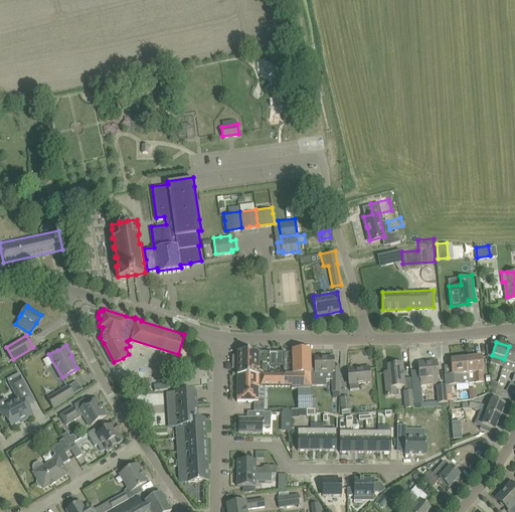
[(514,347),(509,346),(504,359),(503,365),(503,367),(514,370),(512,378),(514,378),(514,347)]
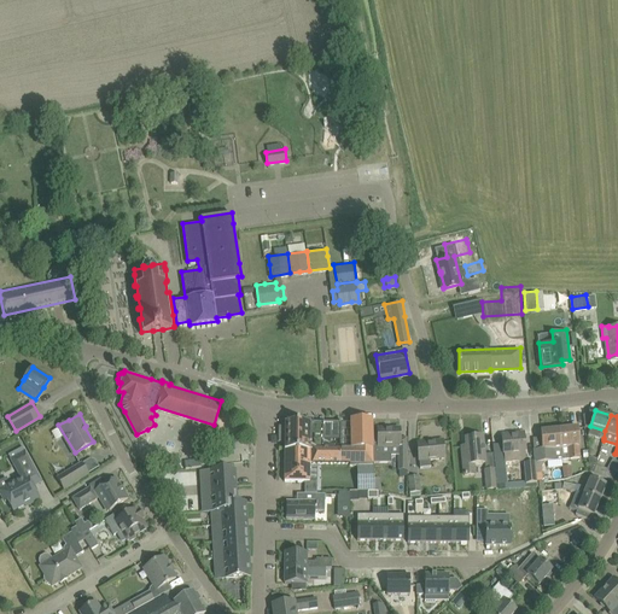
[(339,443),(339,461),(350,461),(350,463),(357,462),(362,462),(373,462),(373,460),(373,452),(373,446),(373,433),(373,430),(372,417),(350,417),(350,420),(351,432),(339,432),(339,443)]
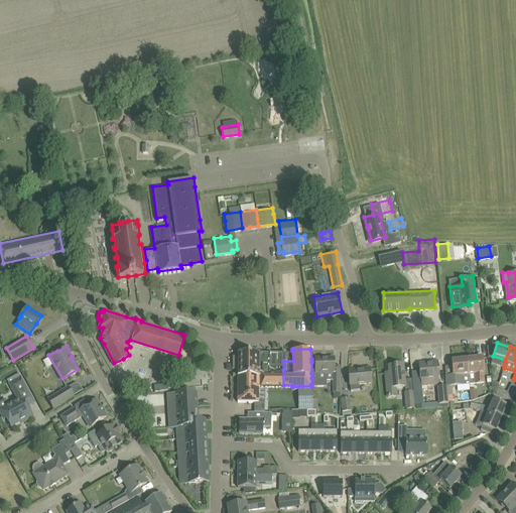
[(233,355),(233,368),(238,368),(238,374),(238,375),(259,375),(258,385),(283,385),(283,370),(269,370),(269,351),(258,351),(258,350),(257,350),(257,352),(240,352),(238,352),(238,353),(238,355),(233,355)]
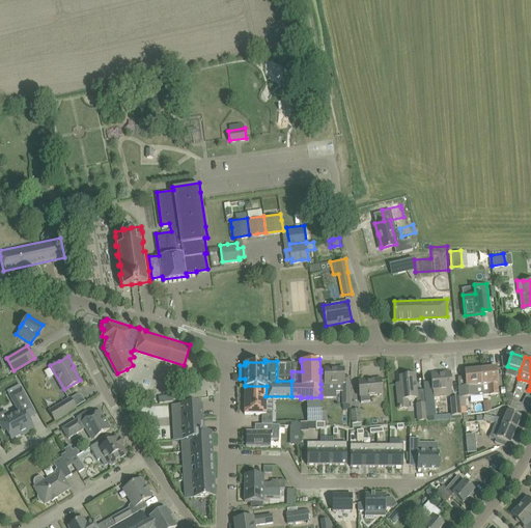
[(498,382),(497,376),(497,365),(480,367),(483,392),(483,393),(488,393),(498,392),(497,382),(498,382)]
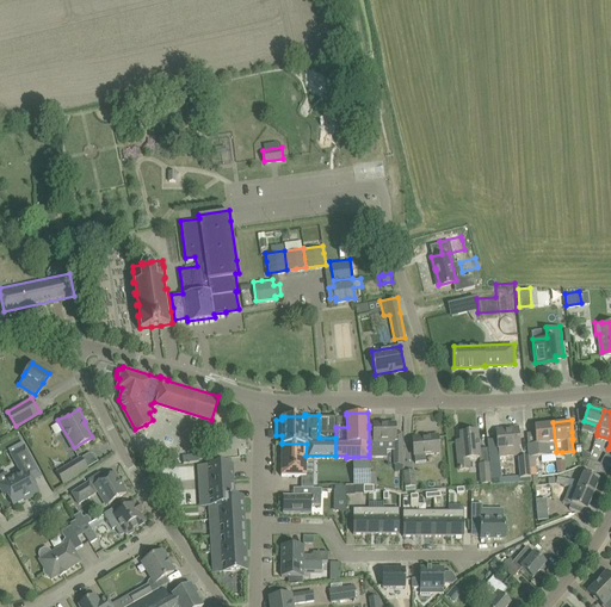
[(374,427),(369,428),(369,441),(369,447),(369,454),(388,454),(388,447),(394,447),(394,462),(402,462),(402,456),(402,444),(401,431),(395,431),(395,421),(374,421),(374,427)]
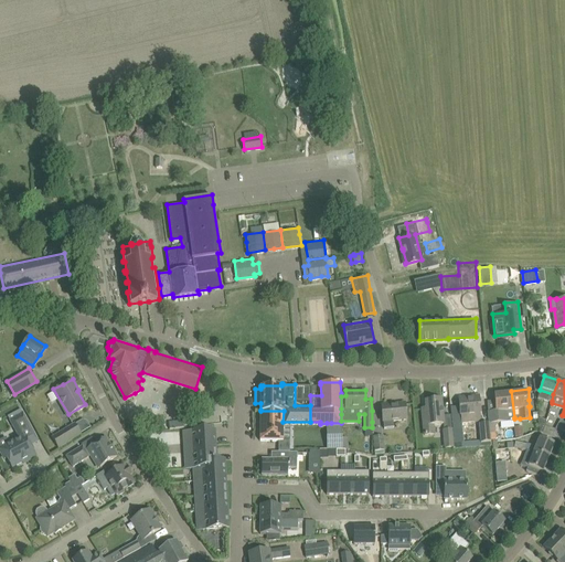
[(490,421),(494,421),(498,421),(508,420),(508,419),(514,417),(511,391),(494,392),(496,409),(488,410),(489,421),(490,421)]
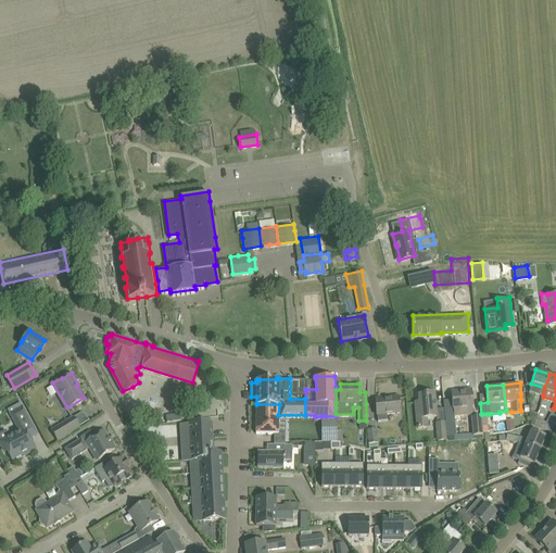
[(472,405),(472,399),(471,388),(464,388),(464,390),(452,391),(453,407),(454,406),(455,414),(474,412),(472,405)]
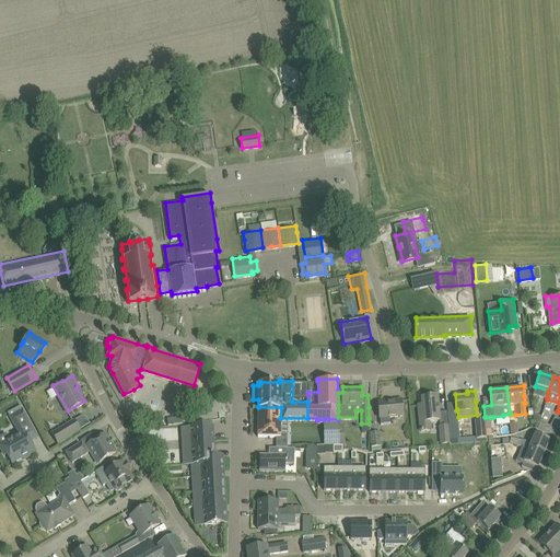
[(440,418),(439,405),(438,394),(422,395),(422,403),(418,403),(421,429),(430,428),(429,418),(440,418)]
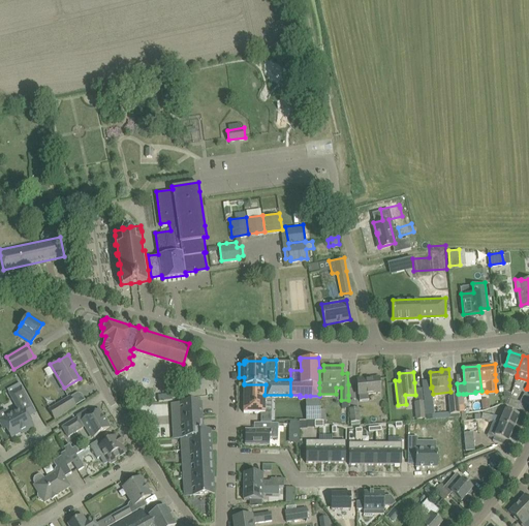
[(380,391),(380,385),(379,375),(369,376),(369,378),(358,379),(359,393),(360,399),(369,398),(368,392),(380,391)]
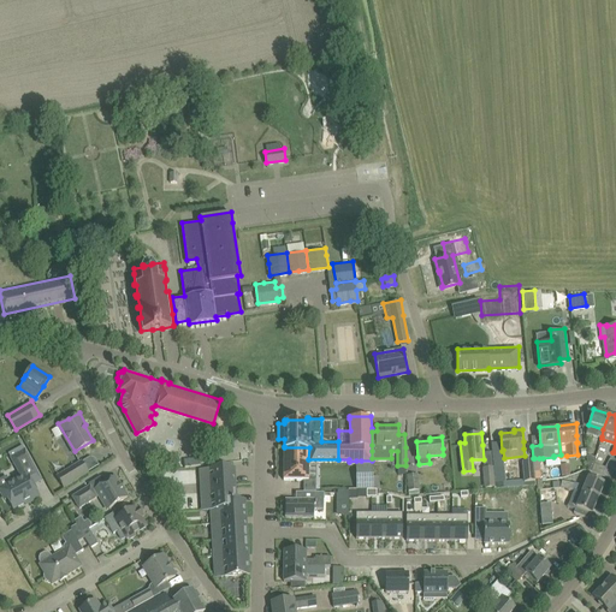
[(284,447),(284,477),(304,477),(304,482),(304,489),(315,491),(317,477),(308,477),(308,459),(309,447),(284,447)]
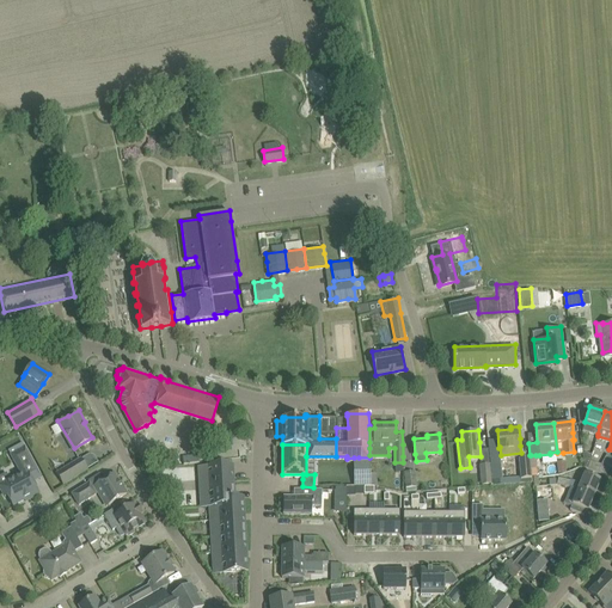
[(32,479),(41,474),(34,461),(29,452),(25,446),(11,453),(22,472),(11,478),(7,470),(0,472),(0,484),(5,495),(8,492),(13,503),(25,497),(25,498),(40,491),(32,479)]
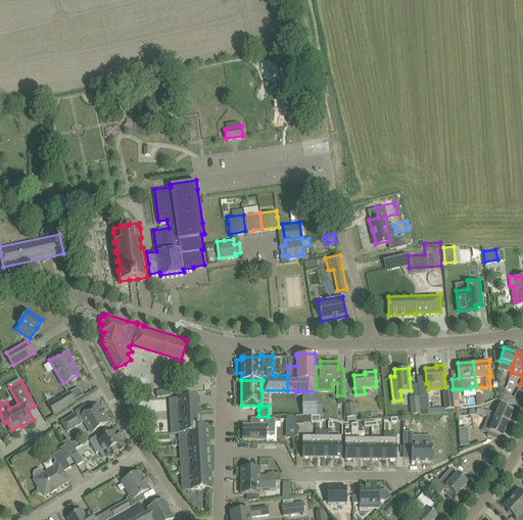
[(518,405),(522,394),(522,388),(518,386),(514,394),(505,390),(503,398),(518,405)]
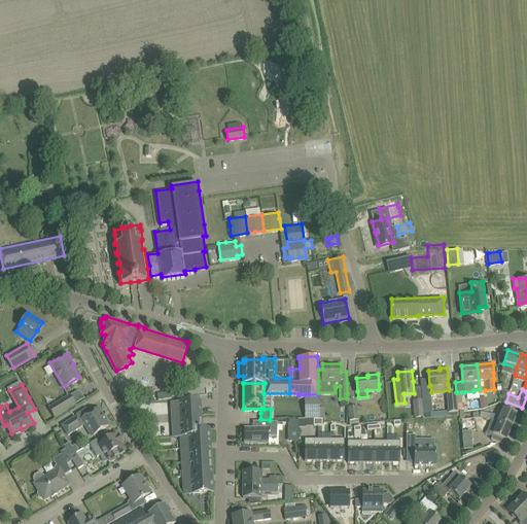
[(457,404),(457,402),(456,392),(447,393),(449,414),(458,413),(457,404)]
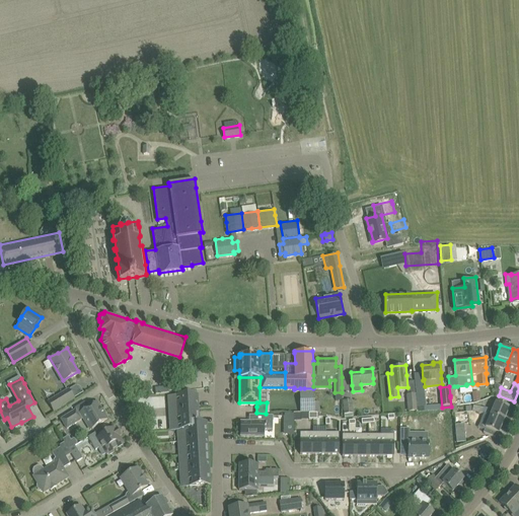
[(69,387),(49,399),(54,409),(74,396),(69,387)]
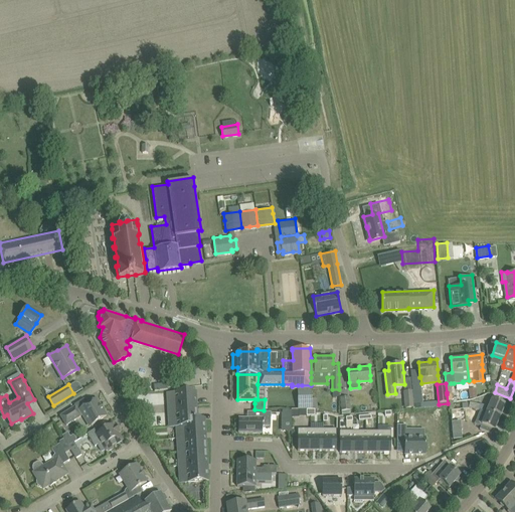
[(311,385),(302,385),(302,395),(312,395),(311,385)]
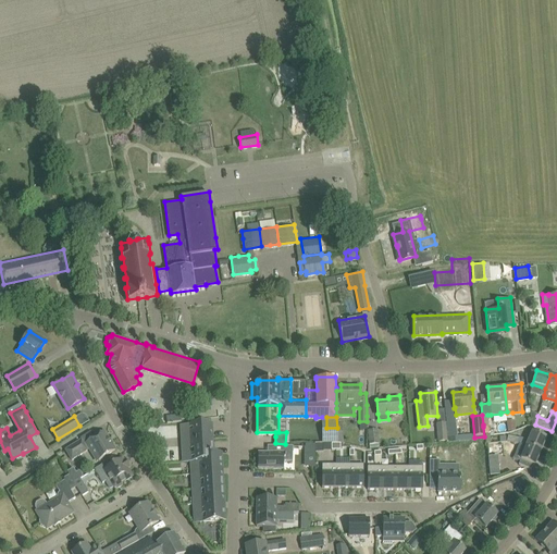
[(213,452),(211,421),(182,423),(184,459),(192,459),(196,520),(203,520),(225,519),(224,505),(220,505),(219,499),(224,499),(222,471),(218,471),(217,465),(222,465),(221,451),(213,452)]
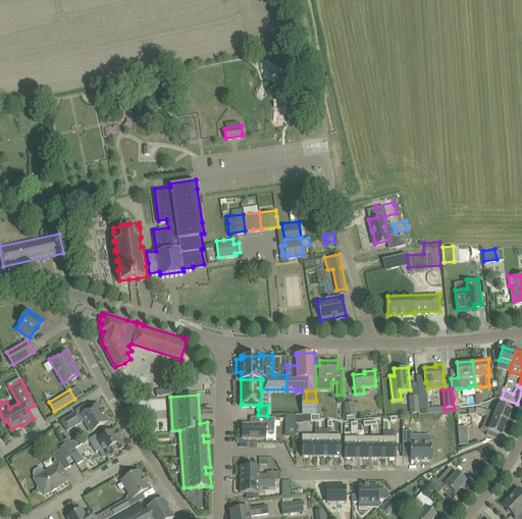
[(419,407),(418,407),(417,395),(409,395),(411,411),(417,411),(417,412),(419,412),(419,407)]
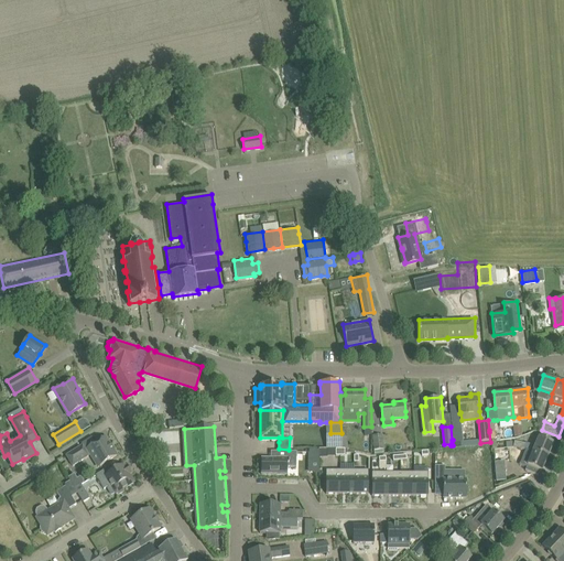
[(375,452),(383,451),(383,448),(384,446),(383,432),(372,433),(375,452)]
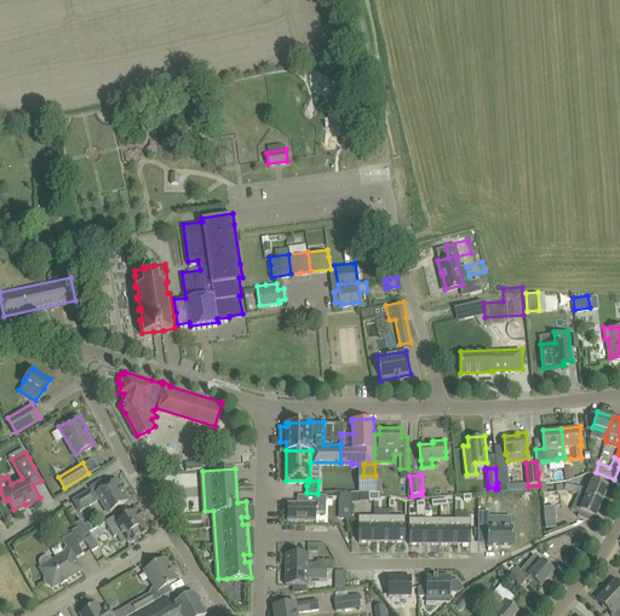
[(93,491),(91,487),(73,498),(80,508),(99,496),(108,510),(128,498),(116,478),(93,491)]
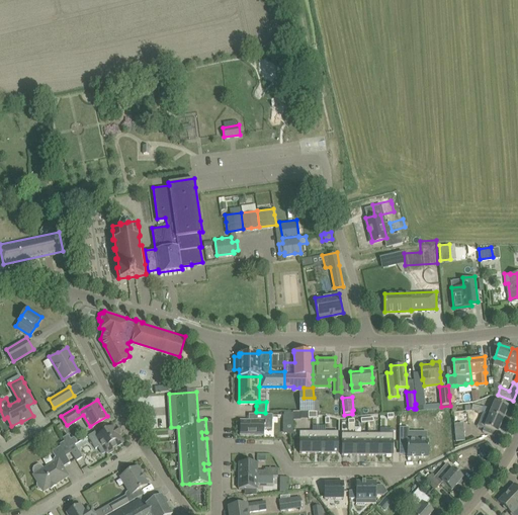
[(508,406),(499,402),(495,400),(490,412),(503,418),(508,406)]
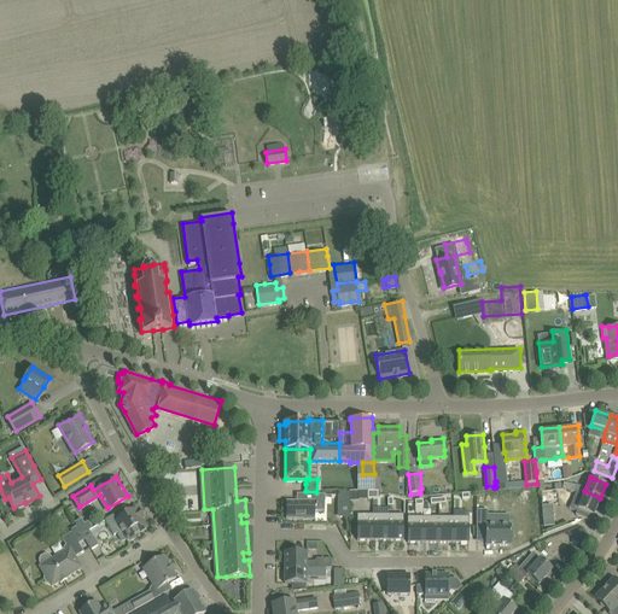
[(339,490),(339,492),(339,500),(349,500),(349,498),(349,490),(345,490),(339,490)]
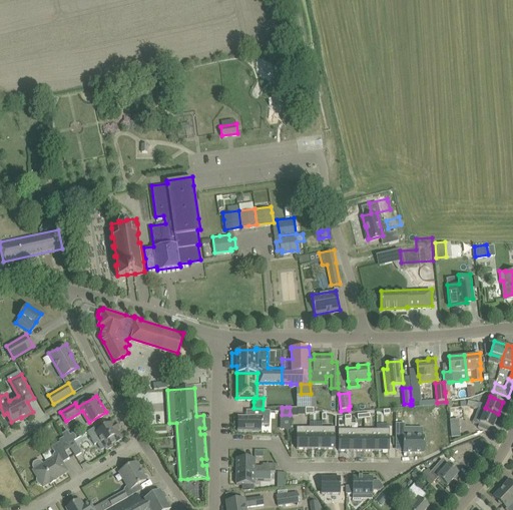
[(237,415),(237,429),(262,430),(262,423),(270,423),(270,409),(263,409),(252,408),(247,408),(247,415),(237,415)]
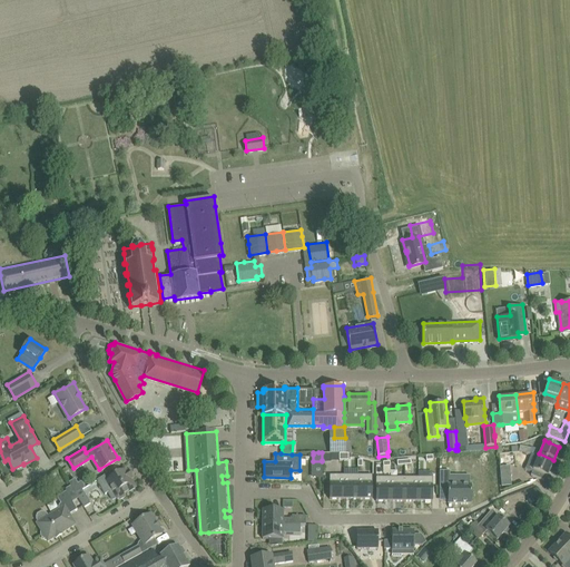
[(548,473),(553,460),(539,453),(533,468),(538,469),(548,473)]
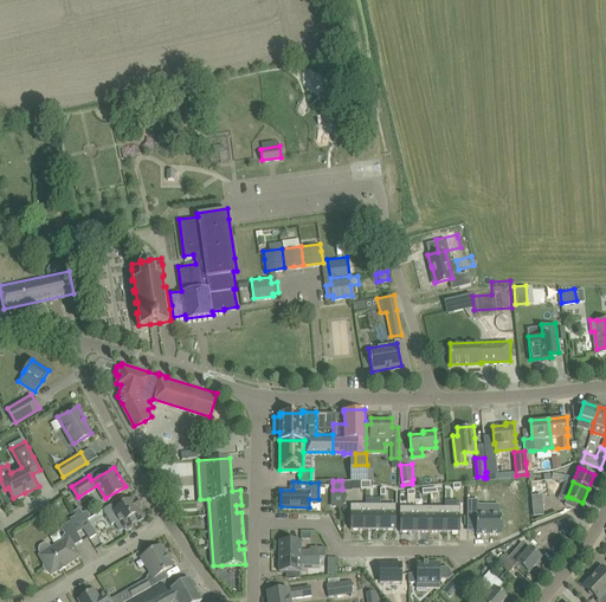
[(103,507),(104,510),(111,523),(120,518),(124,526),(143,516),(137,506),(140,505),(136,498),(134,500),(133,497),(115,507),(111,503),(103,507)]
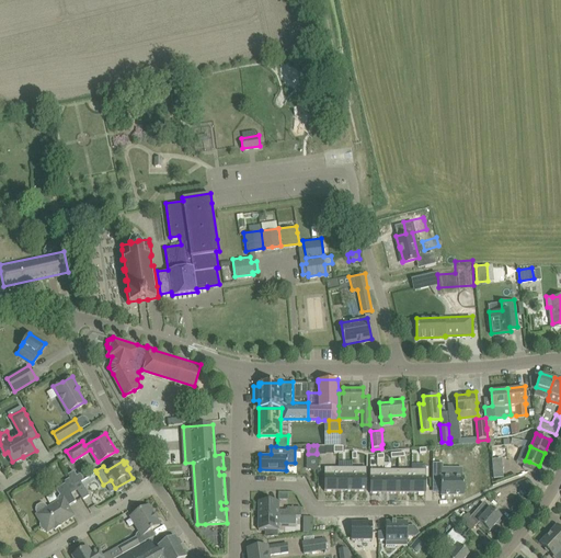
[(433,462),(433,480),(442,480),(442,491),(442,493),(464,493),(464,476),(462,476),(451,476),(451,466),(443,466),(443,460),(433,462)]
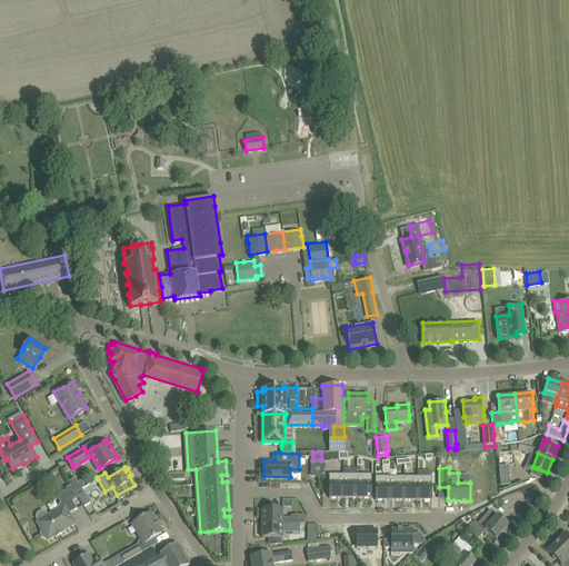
[(509,469),(499,470),(500,484),(510,483),(509,469)]
